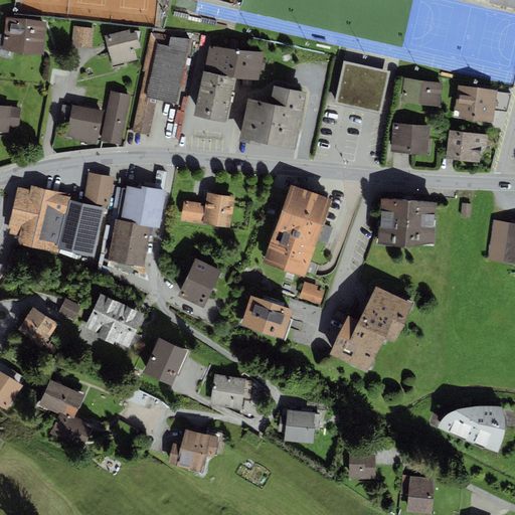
[(514,0),(488,0),(488,2),(514,8),(514,0)]
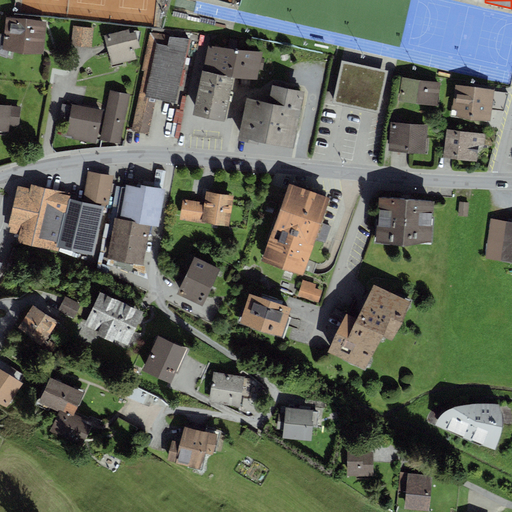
[(46,22),(6,18),(4,35),(0,34),(0,55),(12,60),(14,52),(43,54),(46,22)]
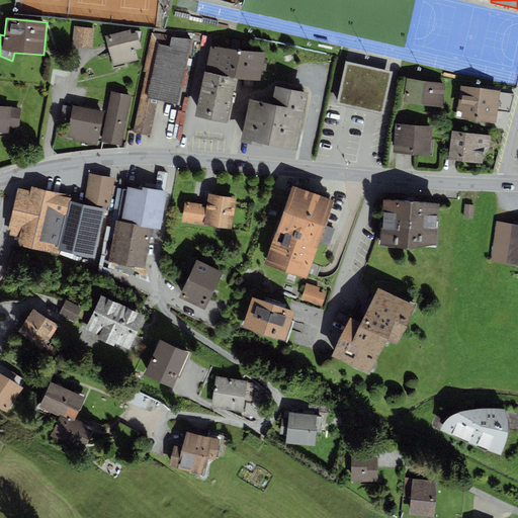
[(95,28),(74,26),(72,46),(92,49),(95,28)]
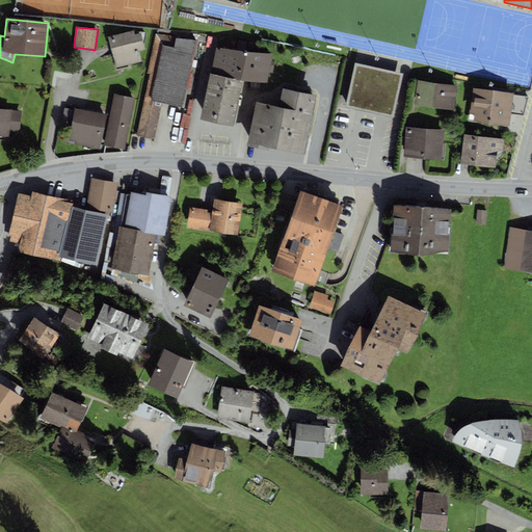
[(206,36),(157,30),(157,33),(156,34),(147,73),(150,74),(136,135),(155,140),(161,107),(155,106),(156,102),(175,105),(185,57),(193,59),(197,42),(206,43),(206,36)]
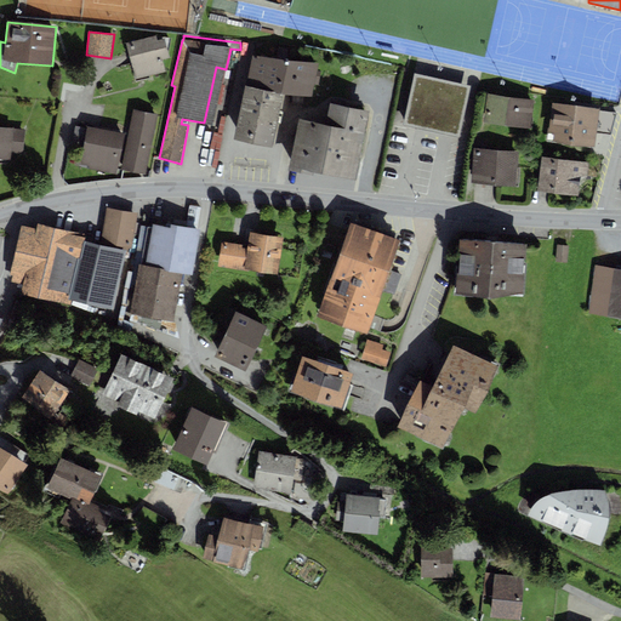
[(157,36),(126,44),(136,78),(164,70),(161,60),(170,57),(169,52),(170,39),(157,36)]
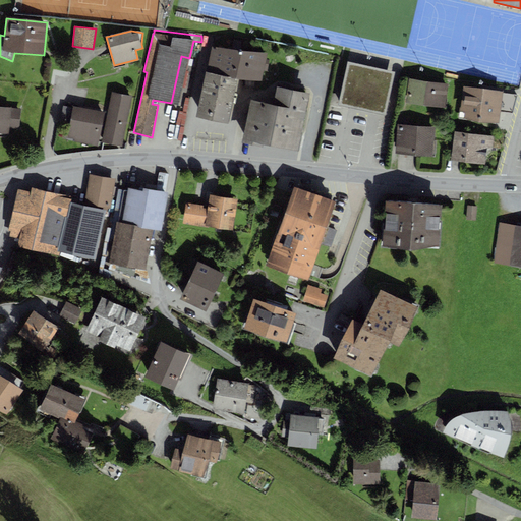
[(233,49),(212,47),(195,116),(228,123),(237,79),(262,80),(264,70),(267,70),(269,60),(266,59),(267,53),(241,50),(241,41),(233,40),(233,49)]
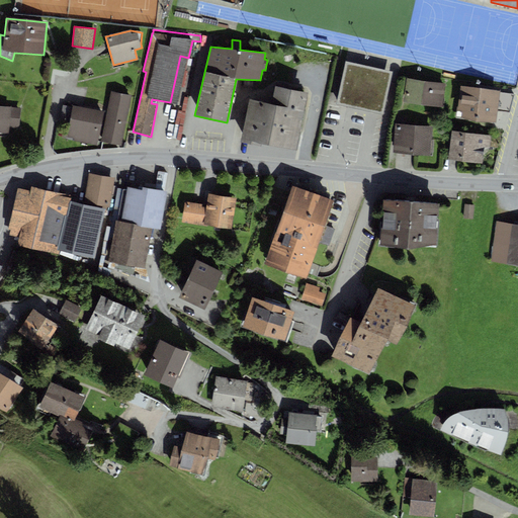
[(188,58),(180,56),(170,102),(179,105),(188,58)]
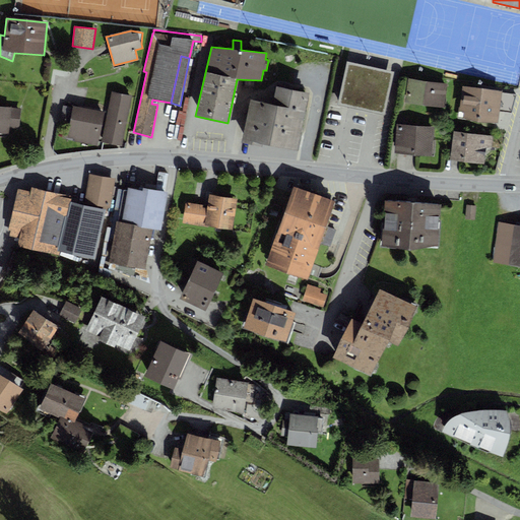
[(394,72),(346,62),(337,105),(384,115),(394,72)]
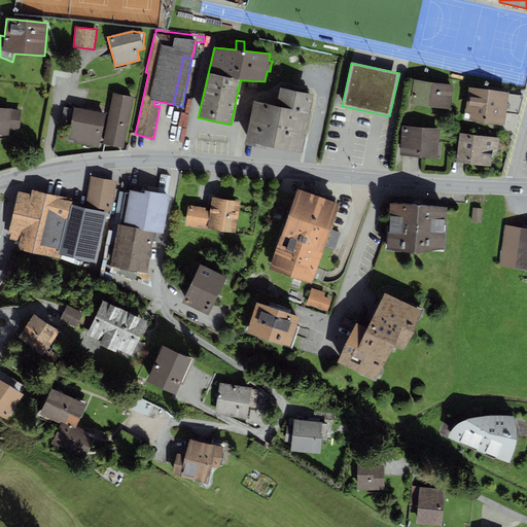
[(454,84),(414,79),(411,104),(451,109),(454,84)]
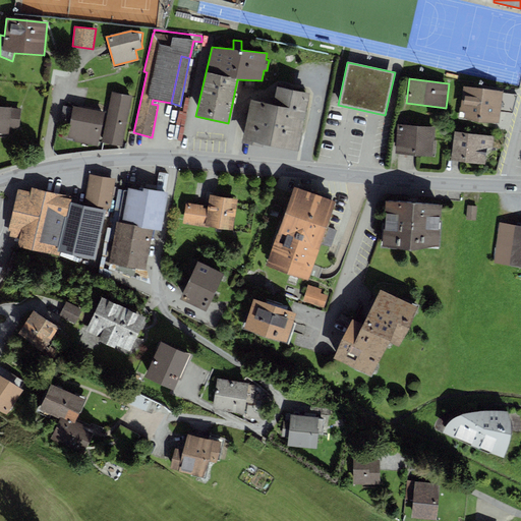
[(272,103),(250,99),(241,142),(262,147),(263,145),(299,152),(311,93),(276,85),(272,103)]
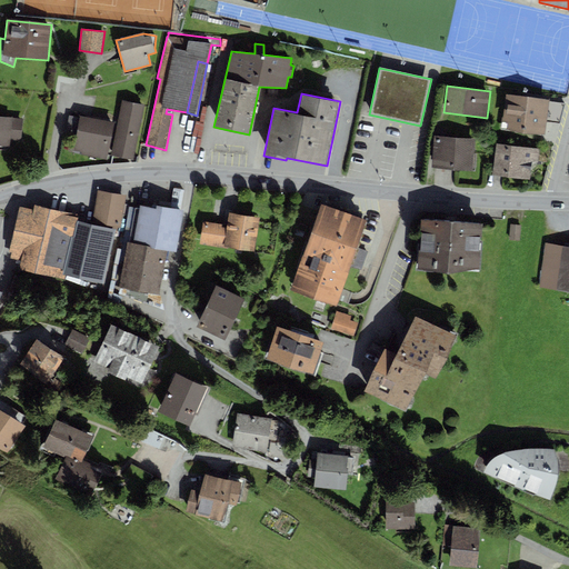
[(506,95),(502,129),(545,133),(546,121),(560,123),(566,103),(549,101),(549,99),(506,95)]
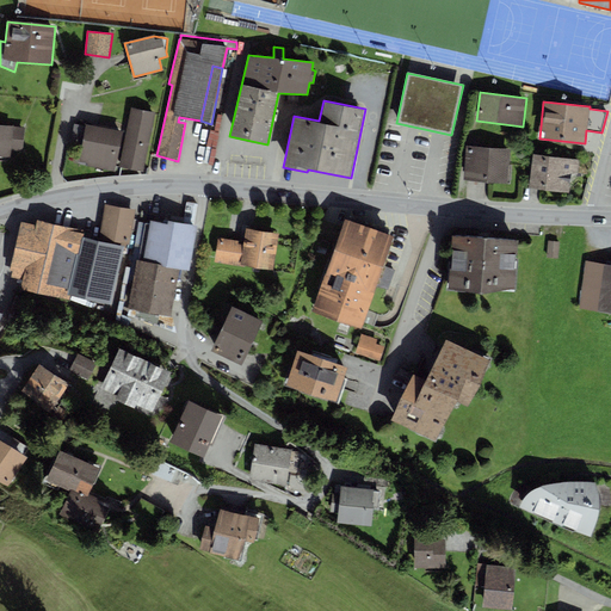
[(155,113),(131,107),(118,166),(143,172),(155,113)]
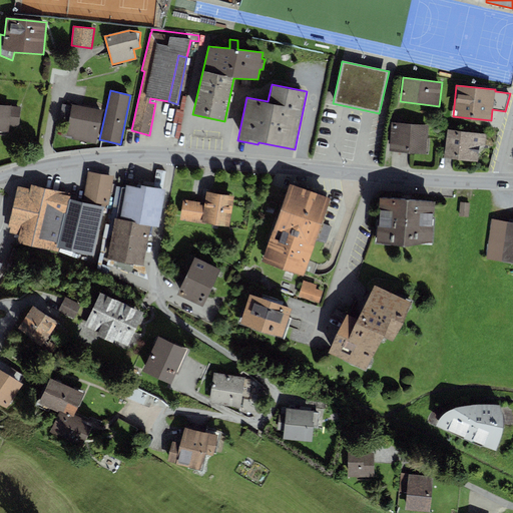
[(21,106),(0,104),(0,131),(9,132),(9,127),(19,127),(21,106)]
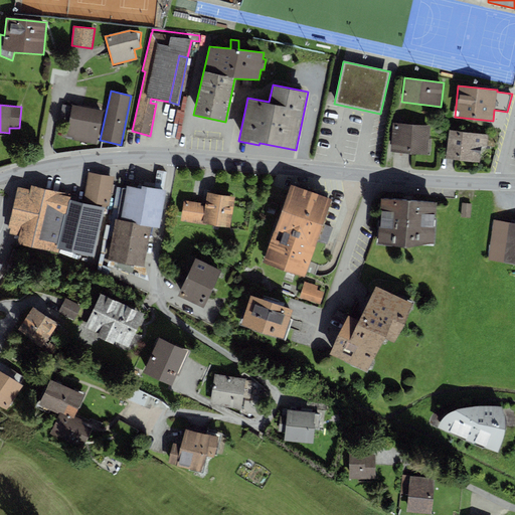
[(69,120),(72,107),(62,105),(59,118),(69,120)]
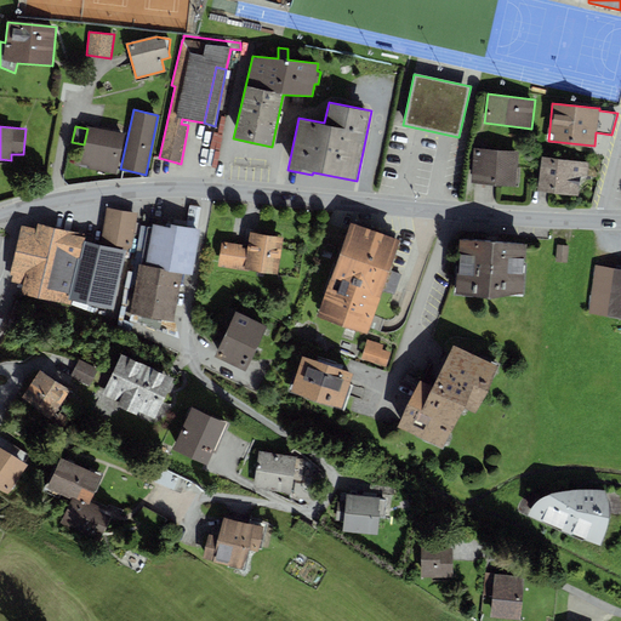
[(124,135),(87,126),(87,129),(84,144),(79,167),(117,175),(124,135)]
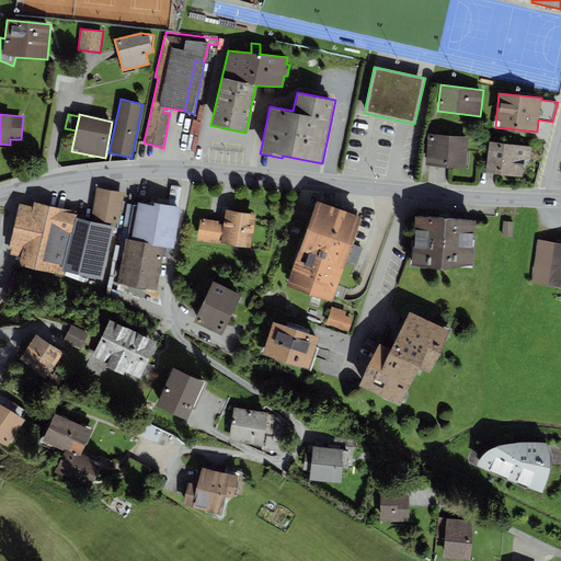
[(469,137),(428,134),(425,165),(437,167),(450,168),(466,169),(469,137)]
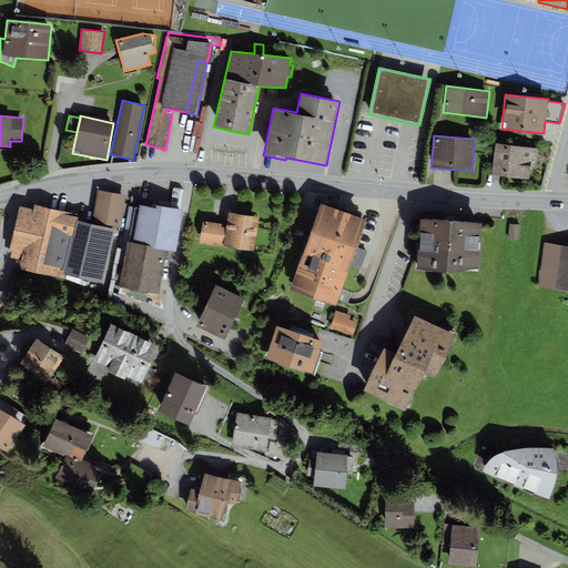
[(549,150),(495,143),(492,175),(528,180),(530,161),(548,162),(549,150)]
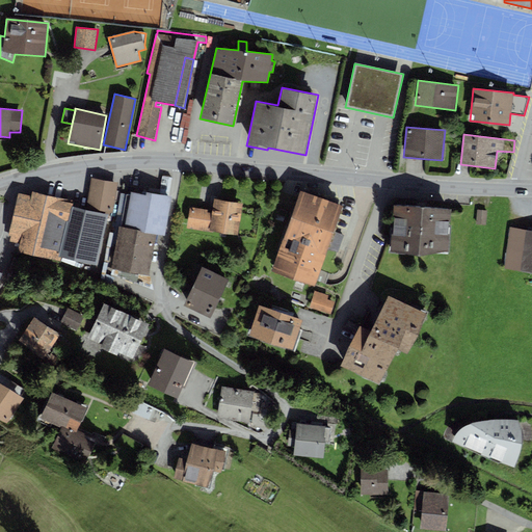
[(145,195),(128,192),(121,227),(139,230),(139,232),(156,235),(164,237),(171,196),(168,196),(171,178),(162,176),(159,194),(145,192),(145,195)]
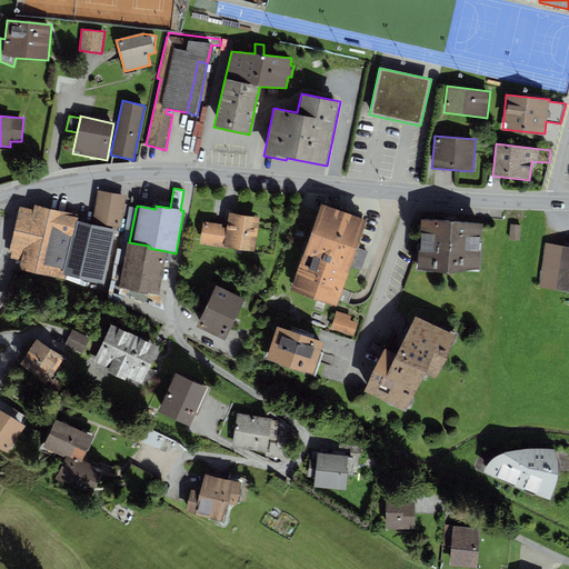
[(126,196),(97,190),(91,223),(116,229),(116,228),(120,228),(126,196)]
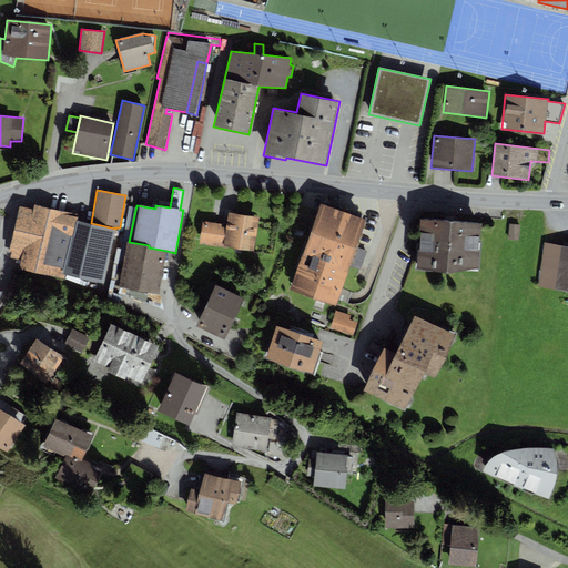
[(320,195),(292,283),(338,297),(365,210),(320,195)]
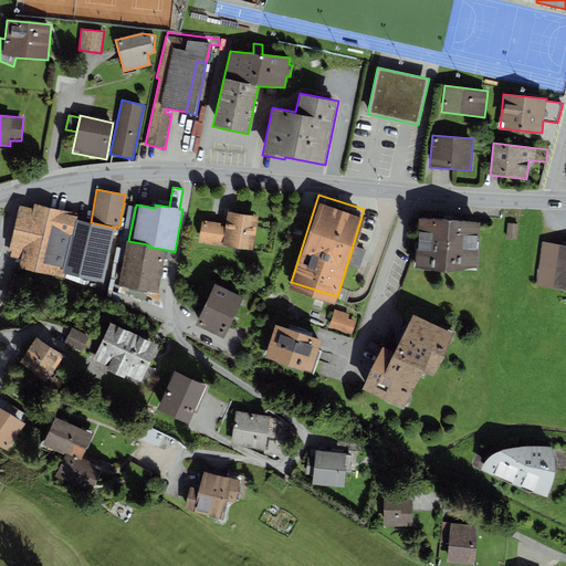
[(79,213),(33,203),(32,208),(19,205),(9,251),(11,251),(10,257),(21,259),(20,268),(64,278),(65,273),(103,282),(115,228),(91,222),(77,219),(79,213)]
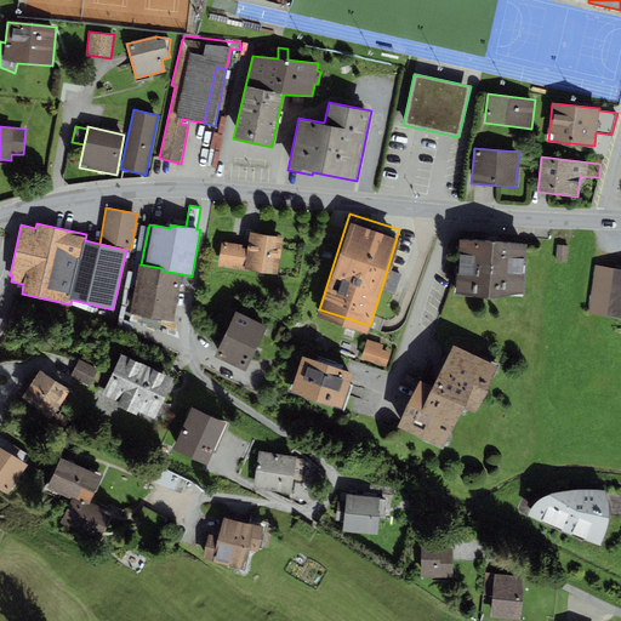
[(283,237),(250,232),(248,245),(244,269),(277,274),(283,237)]
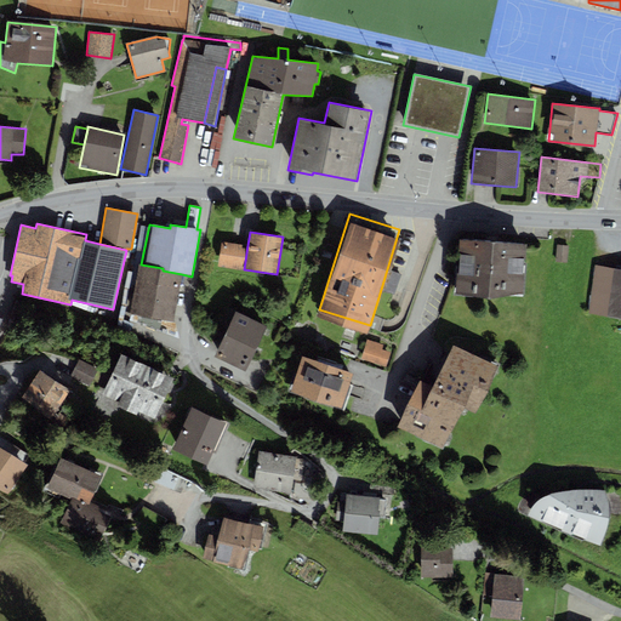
[(527,244),(460,239),(456,294),(489,298),(524,294),(527,244)]
